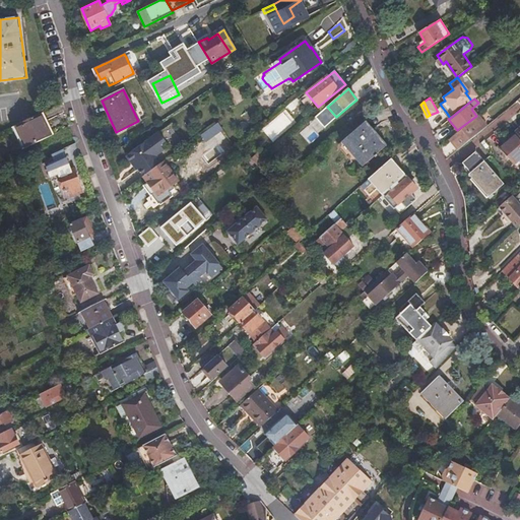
[(51,134),(41,113),(17,124),(27,145),(51,134)]
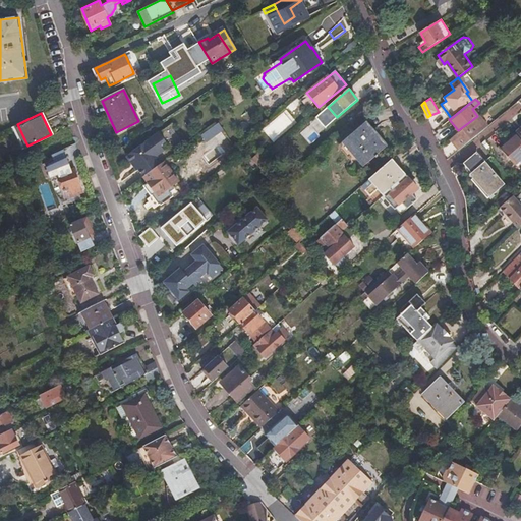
[(372,135),(363,124),(343,141),(364,165),(387,147),(375,133),(372,135)]
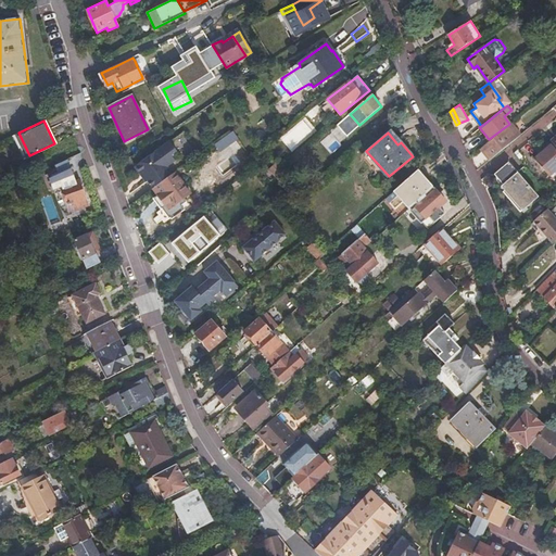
[(484,151),(491,159),(505,147),(497,137),(491,142),(493,144),(484,151)]
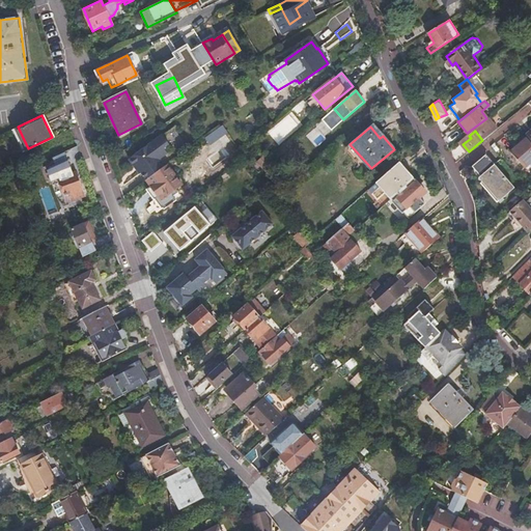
[(530,131),(527,135),(529,137),(511,151),(524,168),(530,162),(530,131)]
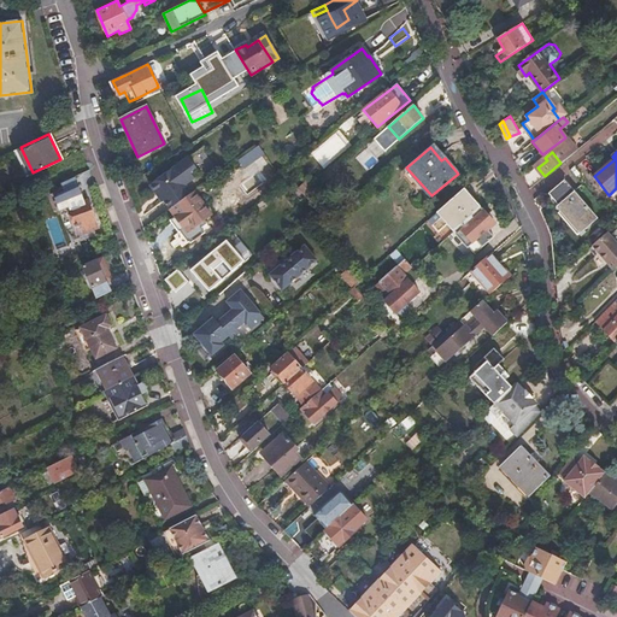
[(164,200),(169,209),(170,209),(192,193),(186,183),(194,177),(189,171),(195,166),(188,156),(150,184),(156,194),(158,193),(164,200)]
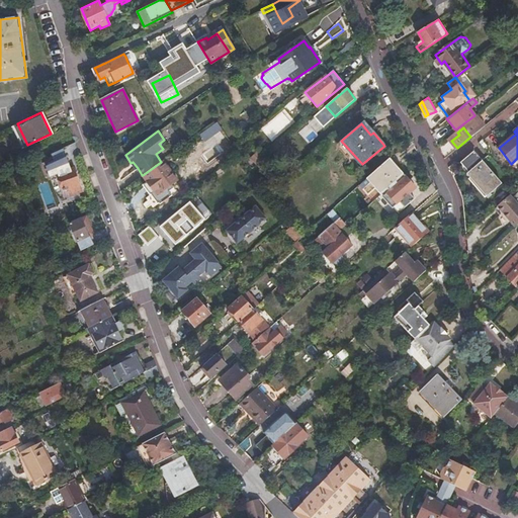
[(55,159),(67,154),(64,147),(51,153),(55,159)]
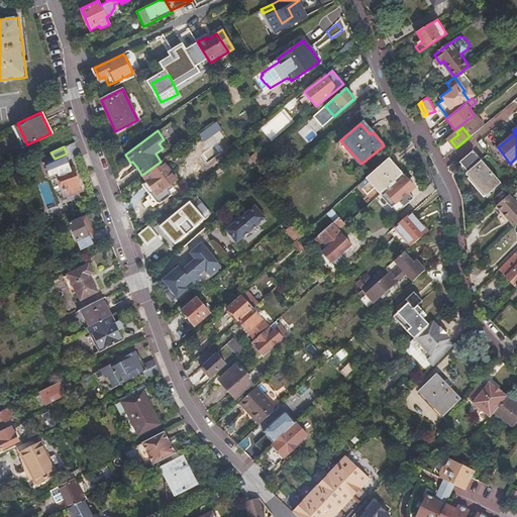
[(500,184),(473,152),(459,164),(471,176),(469,178),(485,197),(500,184)]
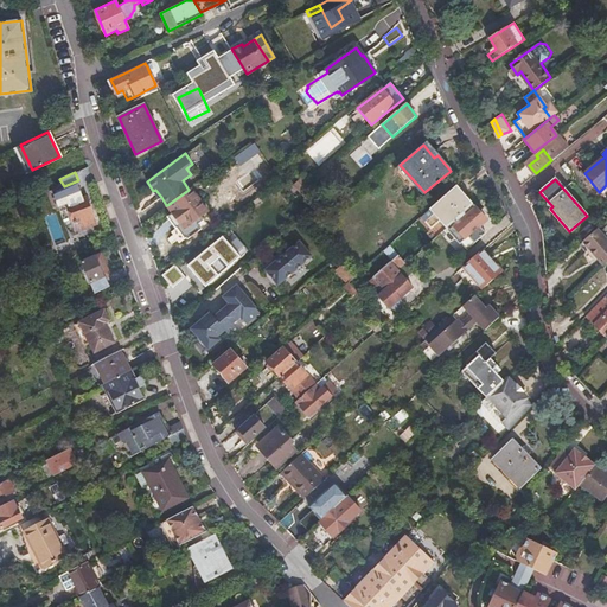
[(87,197),(83,197),(78,180),(64,186),(53,191),(58,205),(68,203),(75,223),(76,222),(81,228),(96,222),(87,197)]
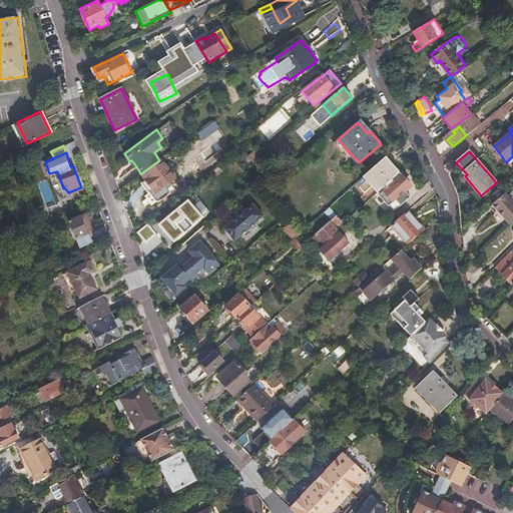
[(268,171),(271,167),(262,155),(258,159),(268,171)]
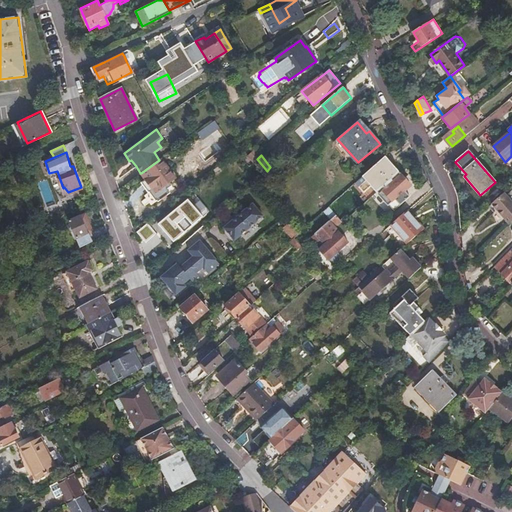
[(399,171),(385,156),(362,177),(376,191),(377,191),(398,172),(399,171)]
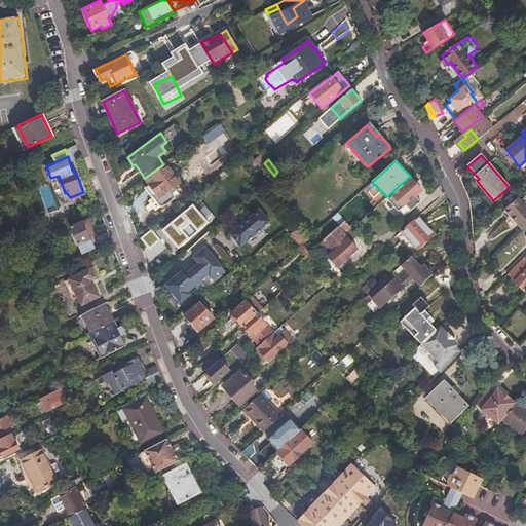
[(163,164),(145,178),(150,185),(148,187),(154,195),(162,189),(164,193),(179,183),(164,162),(163,164)]
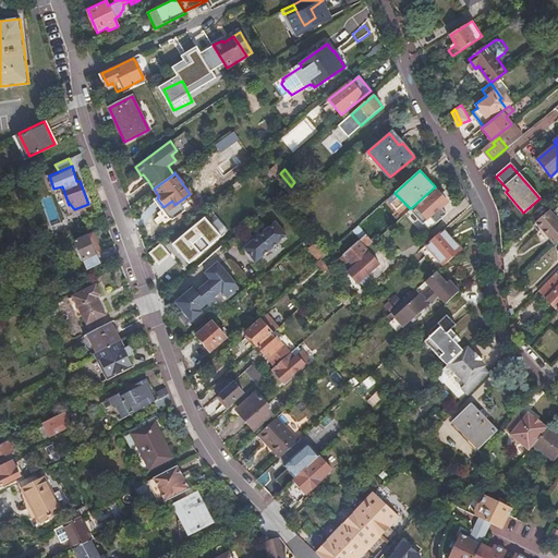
[(446,198),(435,186),(434,187),(411,208),(429,228),(447,213),(439,204),(446,198)]
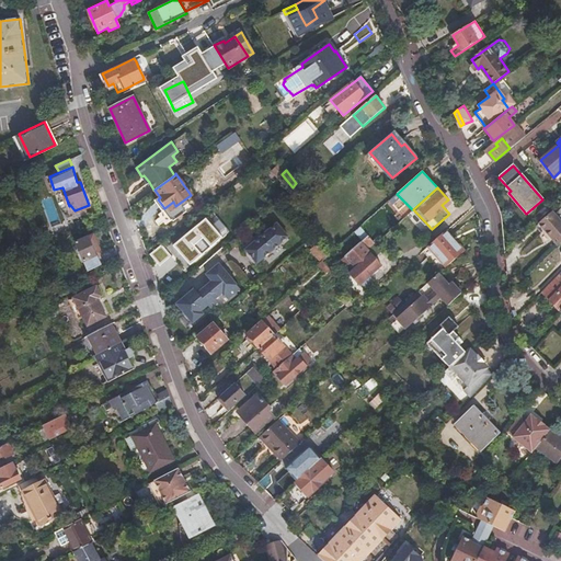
[(560,220),(551,210),(538,222),(557,244),(560,240),(560,220)]
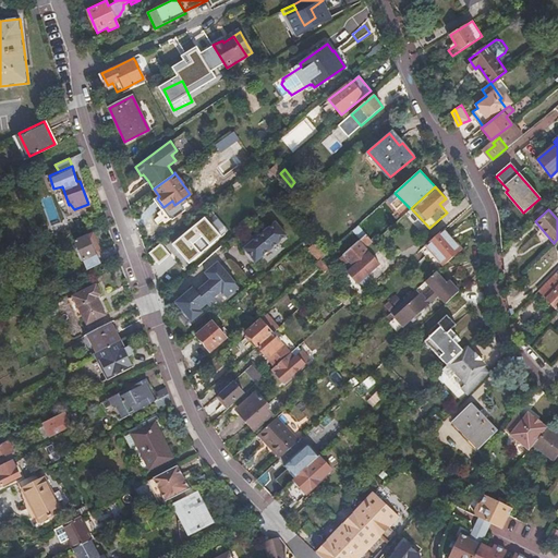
[(268,228),(243,249),(255,263),(279,242),(286,235),(275,222),(268,229),(268,228)]
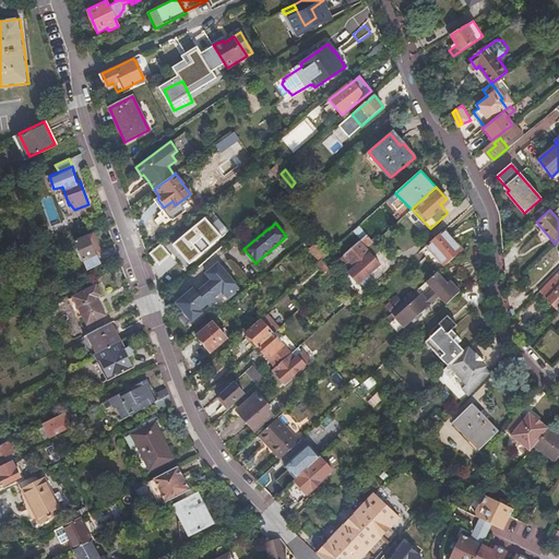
[(432,252),(452,236),(444,227),(425,244),(432,252)]
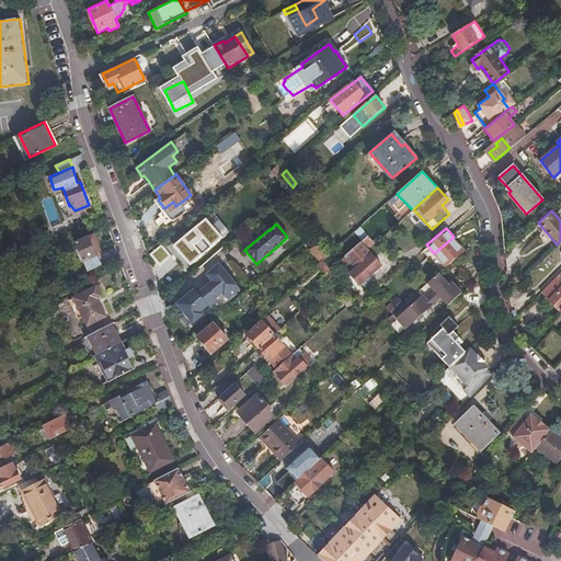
[(88,270),(100,263),(96,255),(101,253),(92,233),(75,241),(88,270)]
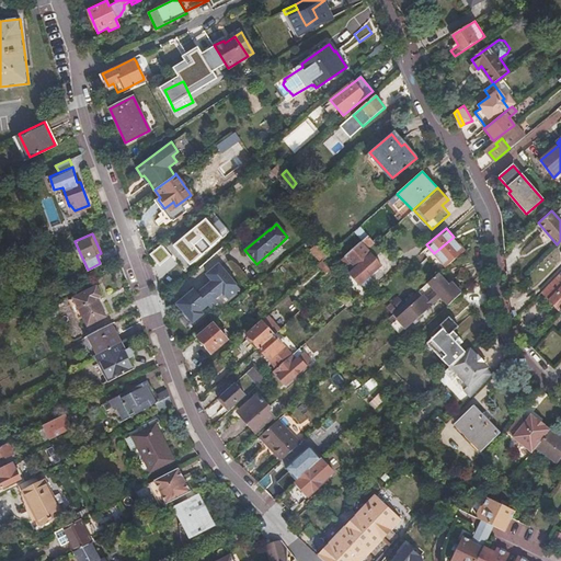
[(195,250),(205,263),(222,247),(213,235),(195,250)]
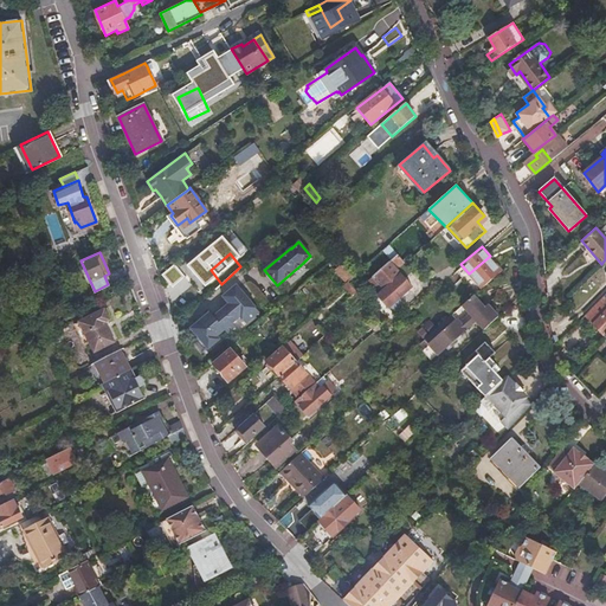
[(404,263),(398,255),(389,263),(404,278),(412,271),(405,263),(404,263)]
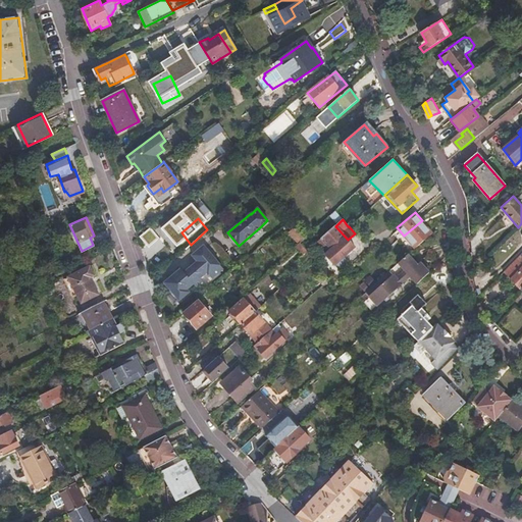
[(430,230),(422,220),(404,236),(412,246),(430,230)]
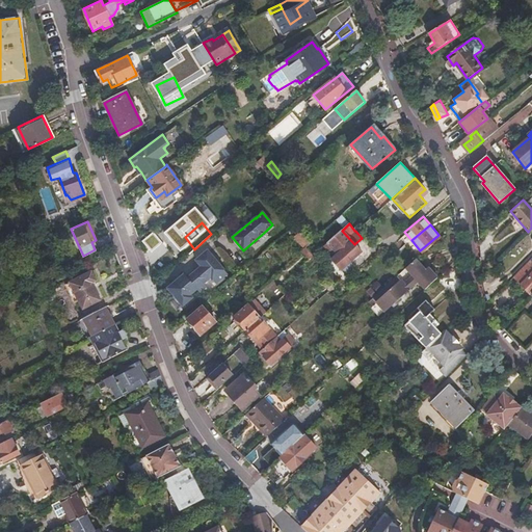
[(294,238),(303,248),(306,247),(310,243),(297,230),(294,233),(296,235),(294,238)]
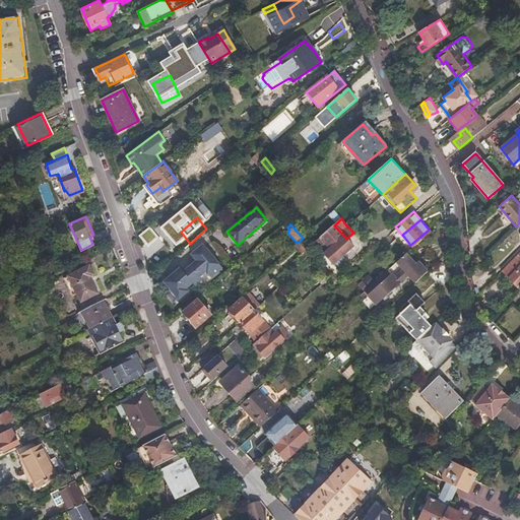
[(320,237),(320,238),(330,249),(324,254),(332,264),(352,246),(346,239),(334,225),(320,237)]
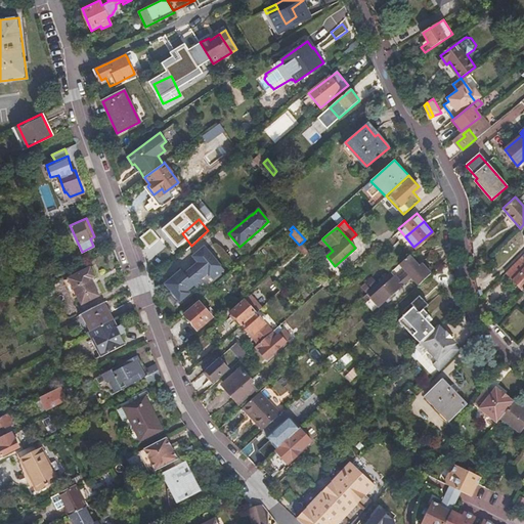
[(150,228),(137,236),(146,249),(159,239),(150,228)]
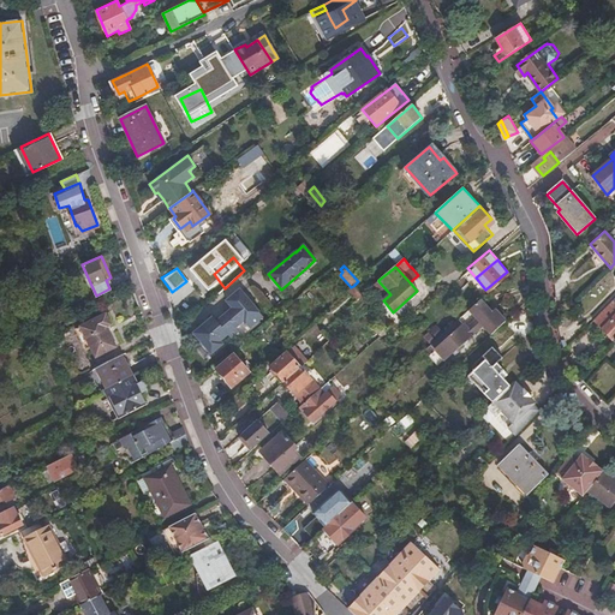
[(174,299),(185,312),(214,288),(203,275),(191,286),(196,291),(191,296),(186,290),(174,299)]
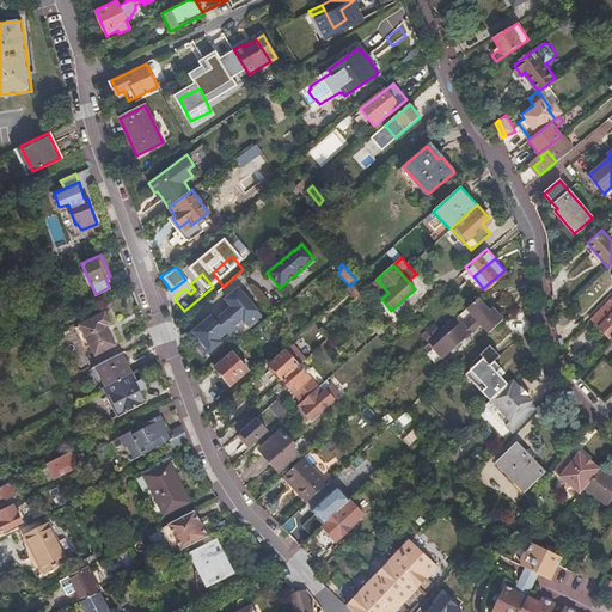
[(212,314),(193,331),(210,353),(221,343),(219,340),(226,334),(228,337),(237,330),(233,326),(242,320),(248,326),(261,314),(238,287),(224,299),(231,306),(215,319),(212,314)]
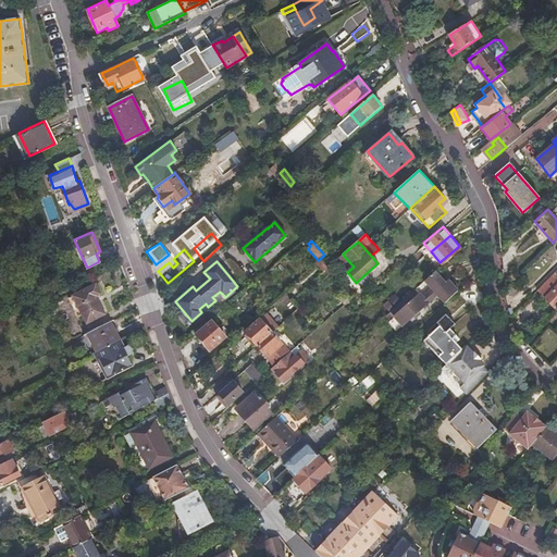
[(556,269),(536,289),(555,308),(556,306),(556,269)]
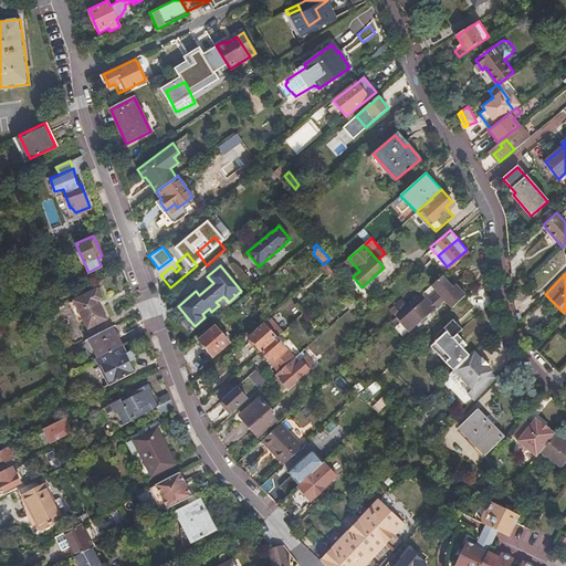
[(452,303),(463,294),(453,282),(450,285),(441,275),(433,282),(421,293),(401,312),(405,316),(400,321),(408,329),(443,299),(451,307),(453,305),(452,303)]
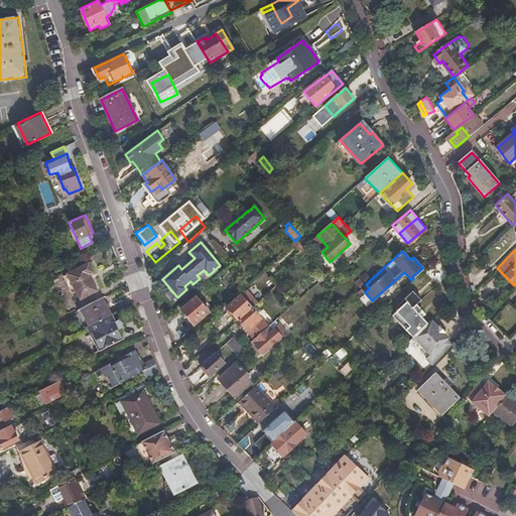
[(93,271),(88,262),(67,273),(80,298),(97,289),(89,273),(93,271)]
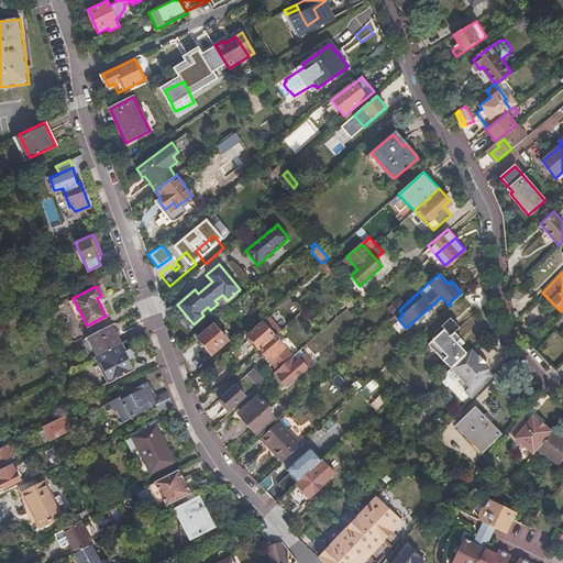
[(393,323),(398,319),(403,315),(399,310),(398,311),(389,319),(393,323)]
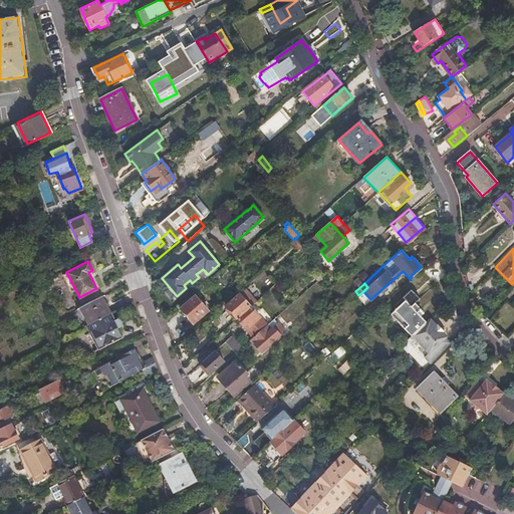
[(391,312),(411,334),(419,327),(424,321),(425,320),(417,311),(421,307),(415,301),(419,297),(411,288),(402,295),(396,302),(399,305),(391,312)]
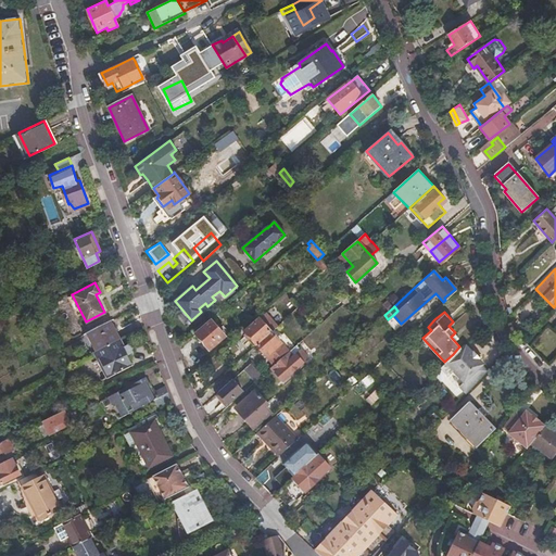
[(244,332),(256,345),(270,332),(258,319),(244,332)]
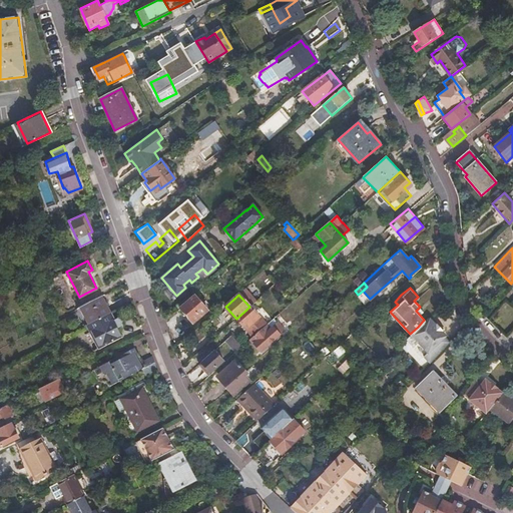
[(109,313),(100,296),(80,307),(89,324),(109,313)]
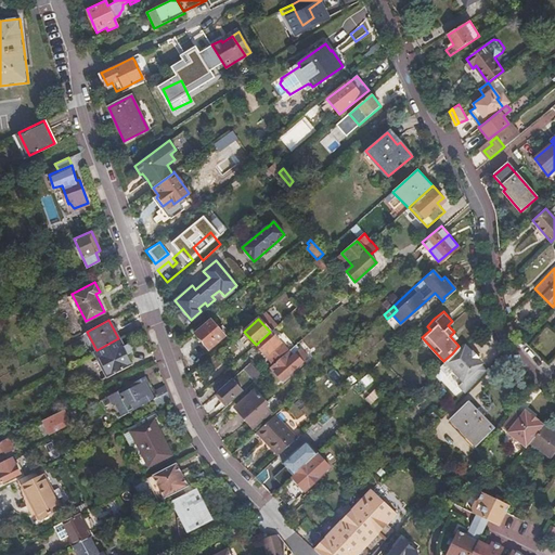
[(209,320),(193,334),(208,350),(224,337),(209,320)]
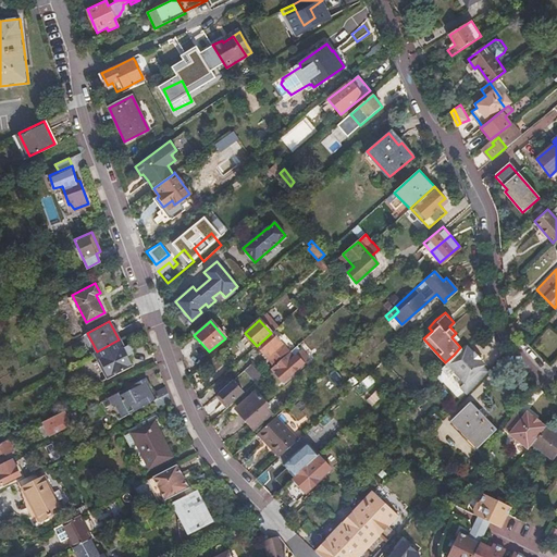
[(288,353),(271,333),(257,346),(263,354),(265,353),(269,355),(267,357),(274,366),(288,353)]
